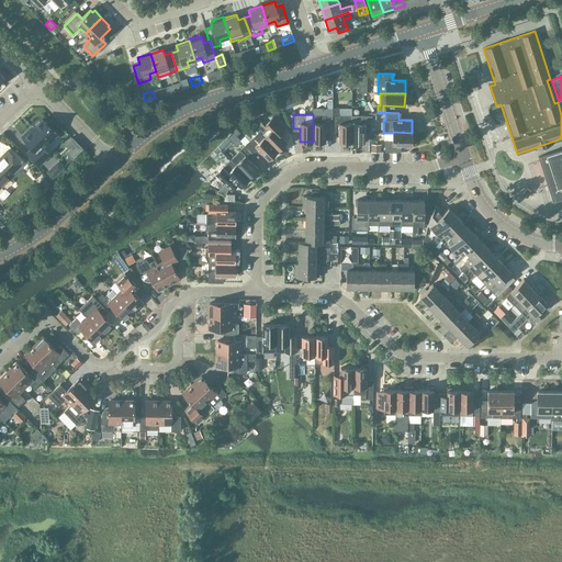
[(333,115),(313,114),(313,142),(325,142),(325,127),(333,127),(333,123),(333,115)]
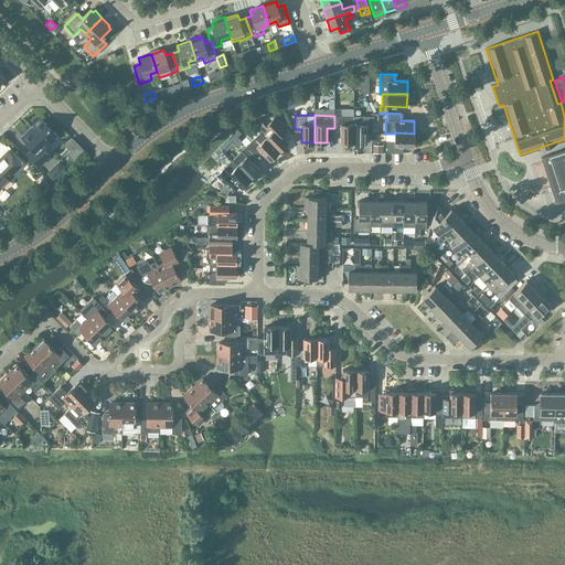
[(334,128),(341,129),(341,142),(353,142),(353,124),(353,116),(334,116),(334,124),(334,128)]
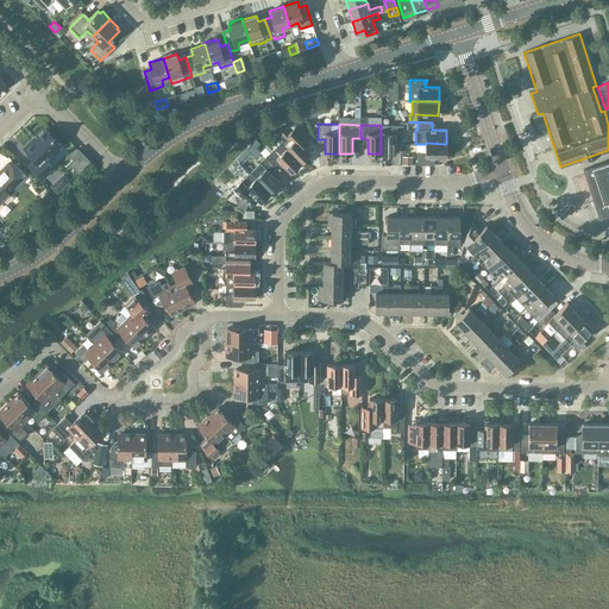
[(381,125),(381,133),(381,154),(395,155),(395,143),(402,143),(402,125),(381,125)]
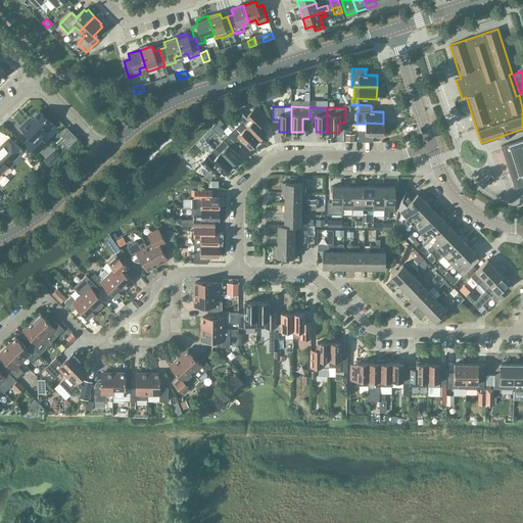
[(248,120),(243,125),(258,140),(267,132),(258,123),(263,119),(253,109),(245,117),(248,120)]
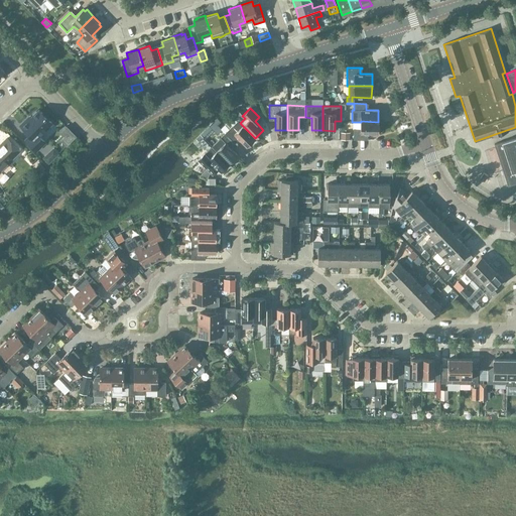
[(31,118),(28,121),(26,119),(20,125),(30,135),(25,139),(36,150),(44,142),(38,135),(51,123),(38,110),(30,118),(31,118)]
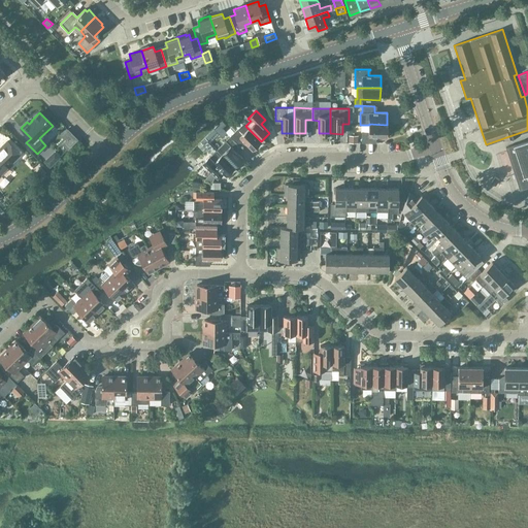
[(245,126),(243,124),(238,128),(234,123),(229,128),(234,132),(230,136),(238,145),(243,141),(252,150),(261,141),(245,126)]
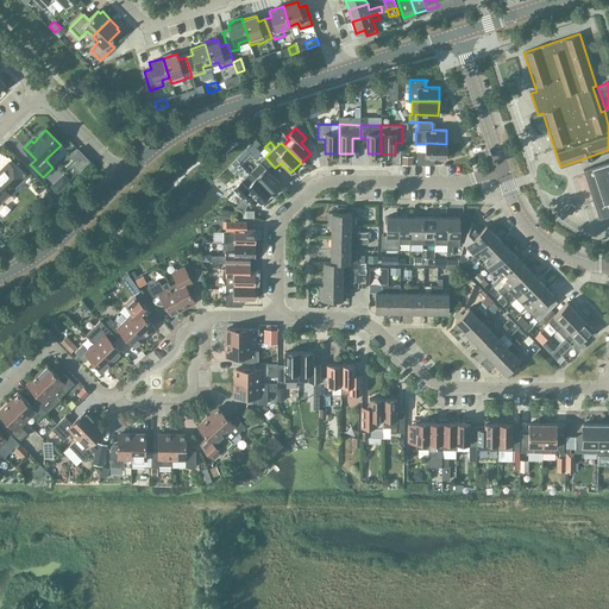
[(257,148),(252,143),(237,158),(240,162),(250,151),(253,155),(259,150),(257,148)]
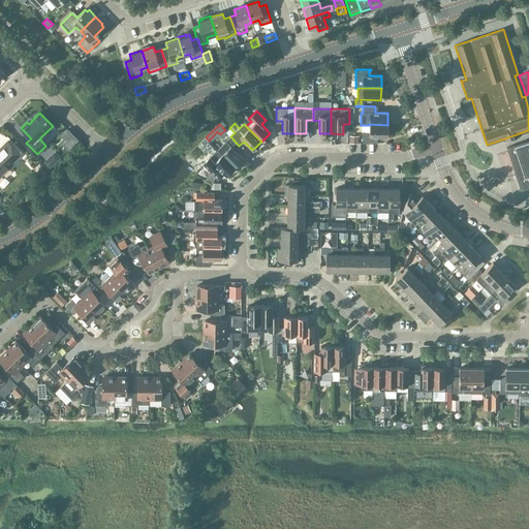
[(370,124),(370,125),(362,125),(362,131),(363,131),(362,143),(375,143),(375,136),(387,136),(387,125),(370,124)]
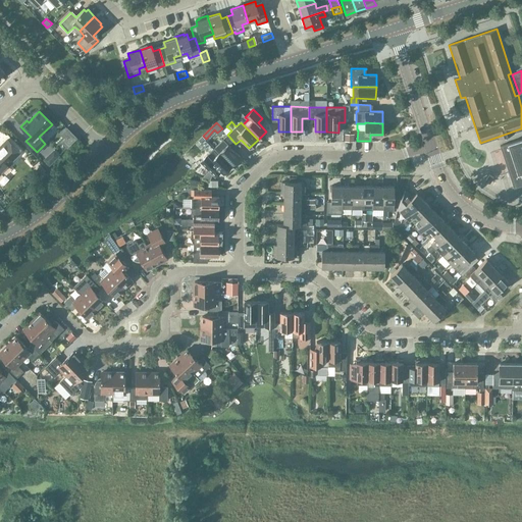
[(60,141),(67,147),(77,137),(67,126),(60,133),(64,137),(60,141)]
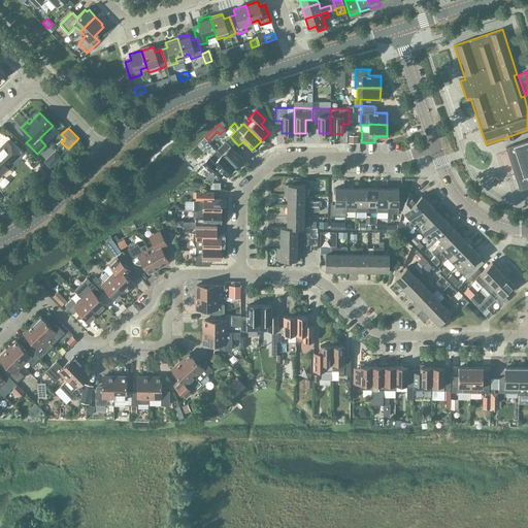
[(230,136),(217,149),(234,167),(243,159),(234,150),(238,145),(230,136)]
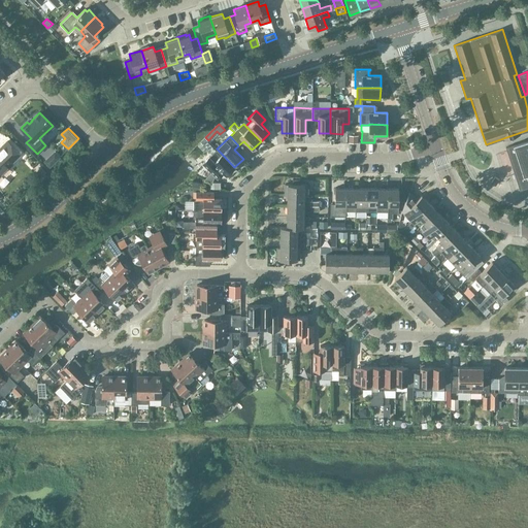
[(527,139),(505,147),(520,190),(527,187),(527,139)]
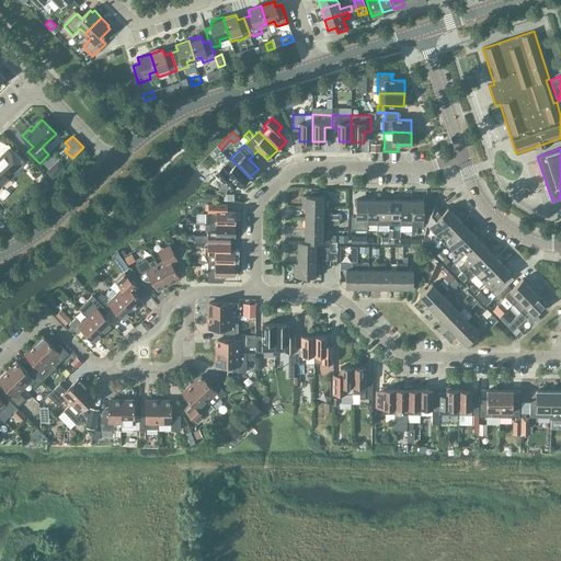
[(8,150),(0,157),(1,159),(0,160),(0,186),(9,178),(8,175),(21,163),(8,150)]
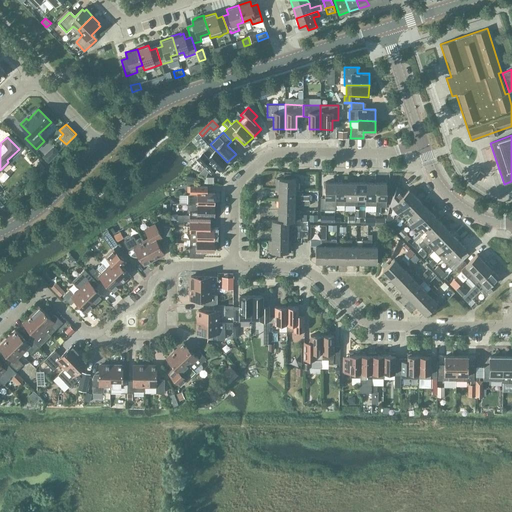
[(227,162),(210,144),(196,158),(211,172),(209,170),(214,165),(219,170),(227,162)]
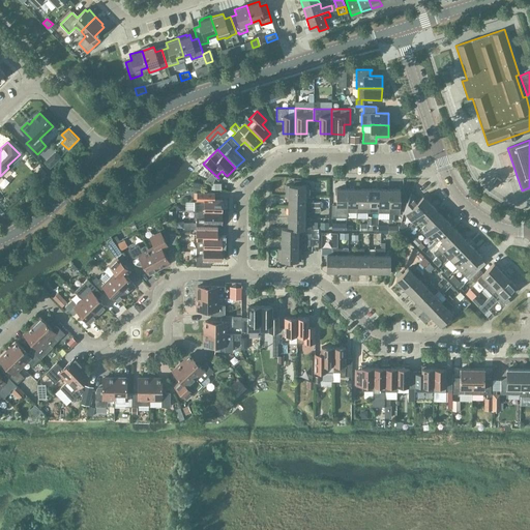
[(43,162),(50,168),(60,158),(54,151),(43,162)]
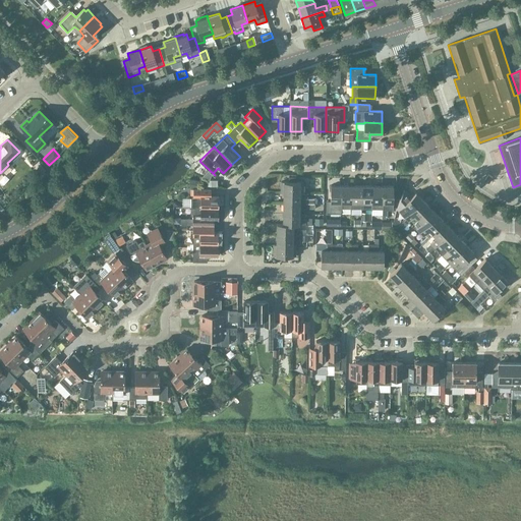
[(37,174),(43,168),(38,163),(32,169),(37,174)]
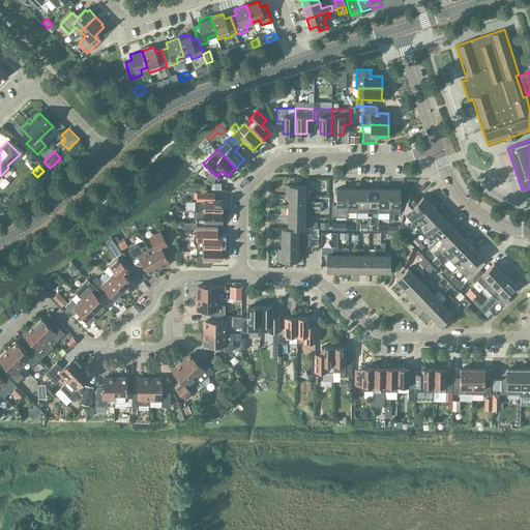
[(297,197),(297,179),(294,179),(293,184),(286,184),(286,197),(288,197),(288,196),(297,197)]
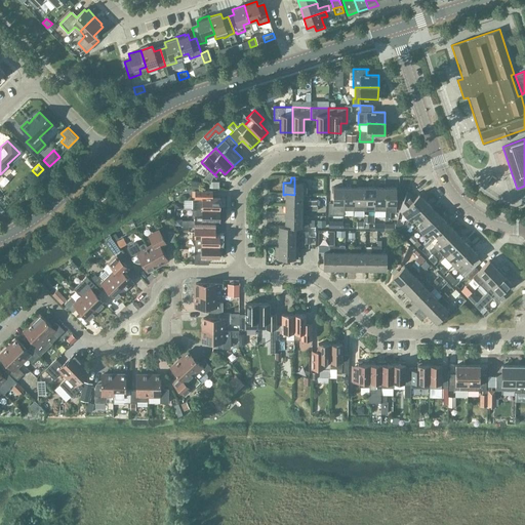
[(297,178),(294,177),(294,195),(303,195),(306,195),(306,184),(297,183),(297,178)]
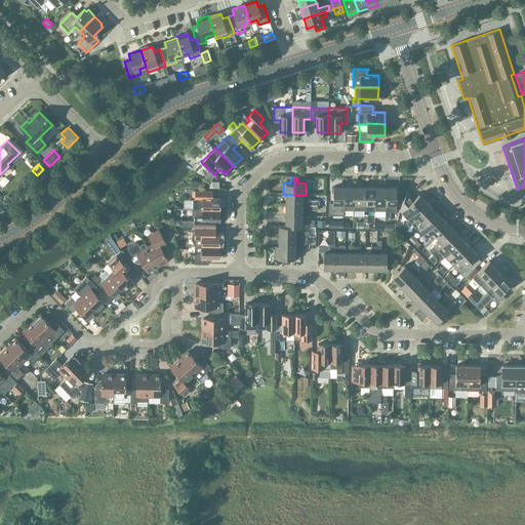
[(344,214),(344,209),(344,187),(333,187),(333,202),(328,202),(328,214),(344,214)]
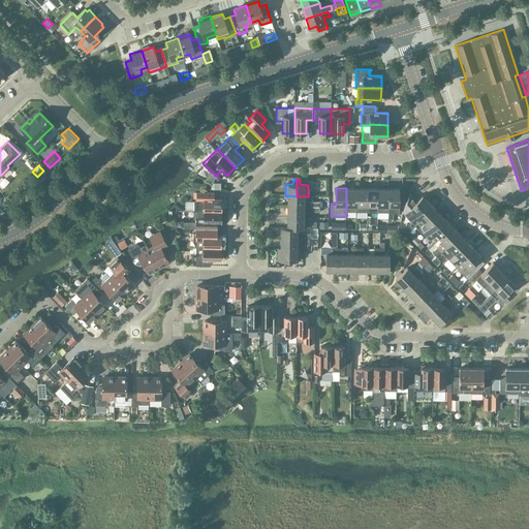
[(346,188),(346,211),(356,212),(356,188),(346,188)]
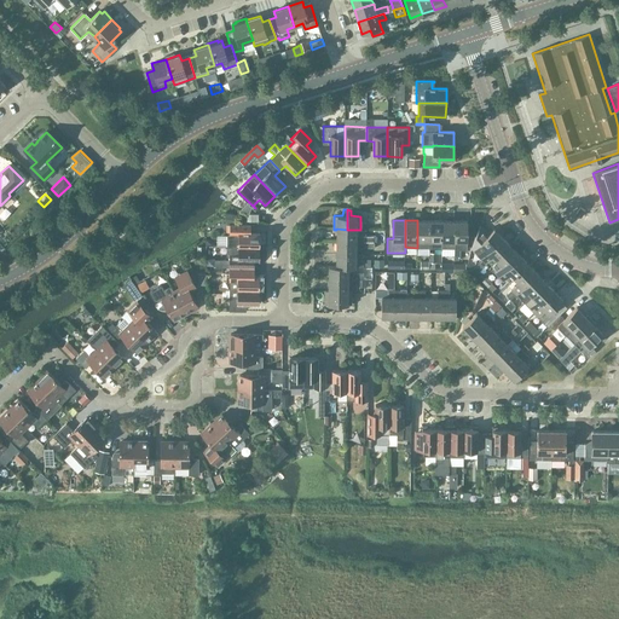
[(417,220),(417,248),(429,248),(431,220),(417,220)]
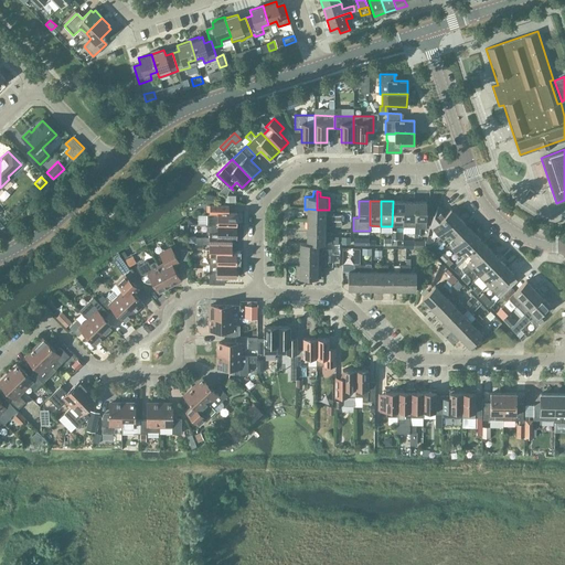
[(404,202),(393,201),(392,226),(404,226),(404,202)]
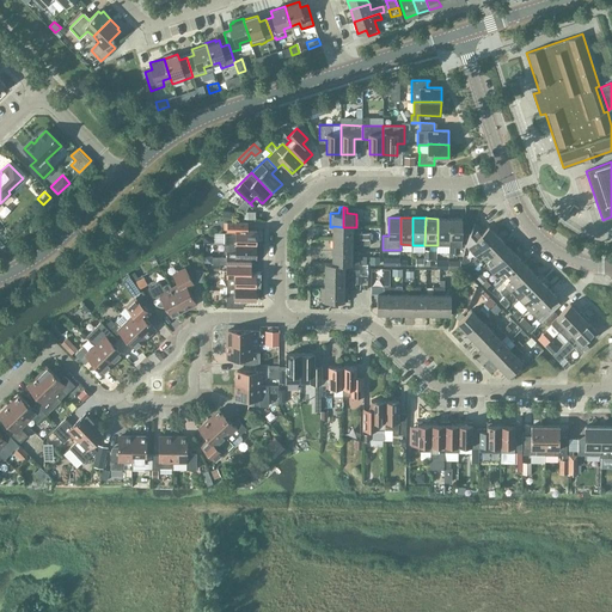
[(438,219),(438,245),(438,252),(450,252),(450,219),(438,219)]
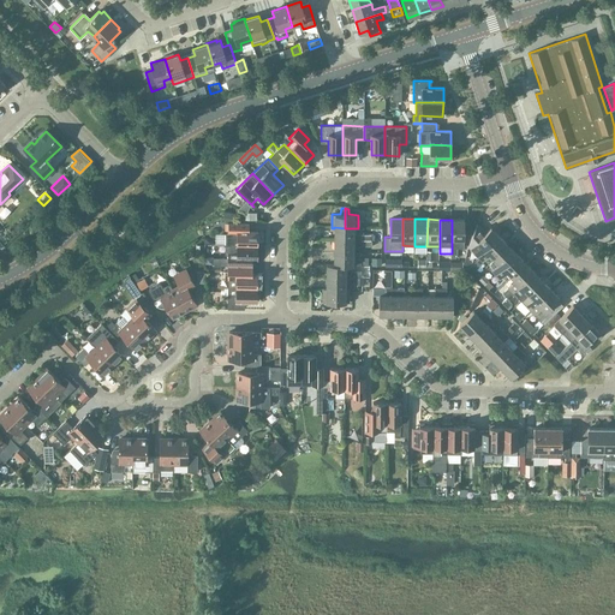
[(465,220),(452,220),(452,254),(452,258),(457,258),(457,254),(458,254),(458,248),(464,248),(465,220)]
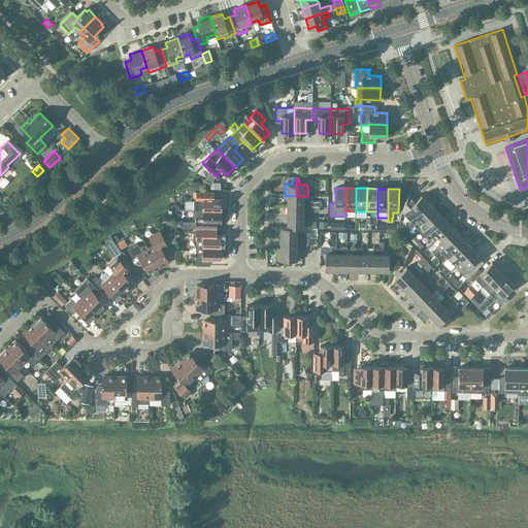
[(194,209),(221,210),(221,198),(213,198),(213,192),(196,192),(196,199),(194,201),(194,209)]
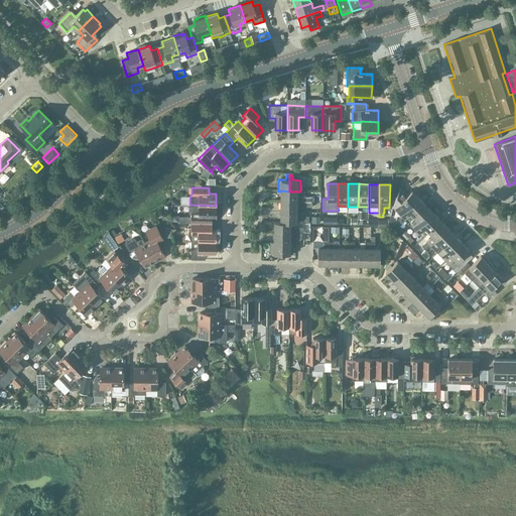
[(305,200),(316,200),(316,188),(305,188),(305,200)]
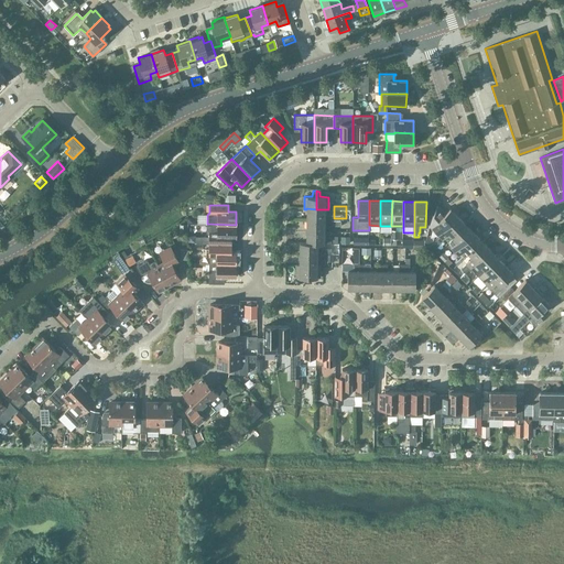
[(438,236),(458,217),(451,208),(445,214),(436,206),(430,226),(435,231),(438,236)]
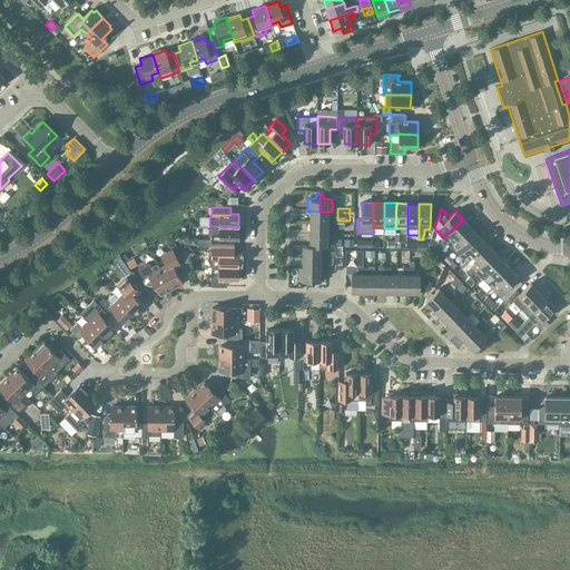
[(310,210),(310,212),(310,223),(335,223),(335,217),(328,217),(328,212),(320,212),(310,210)]
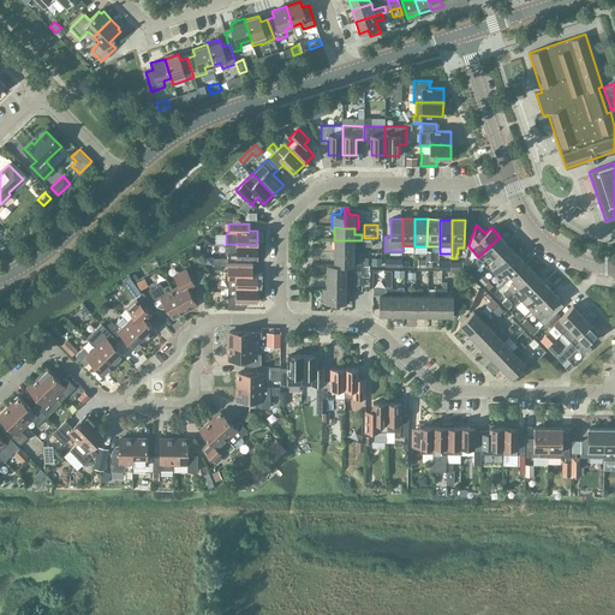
[(500,237),(478,257),(483,261),(485,260),(489,263),(508,245),(500,237)]
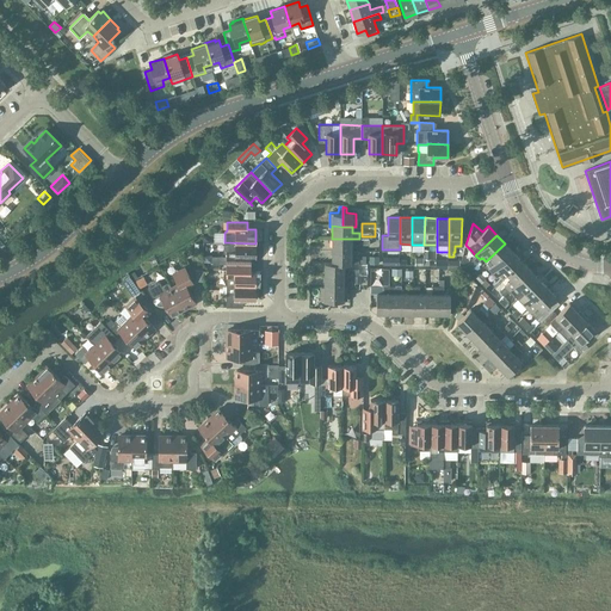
[(359,239),(332,239),(332,251),(351,251),(352,245),(359,245),(359,239)]
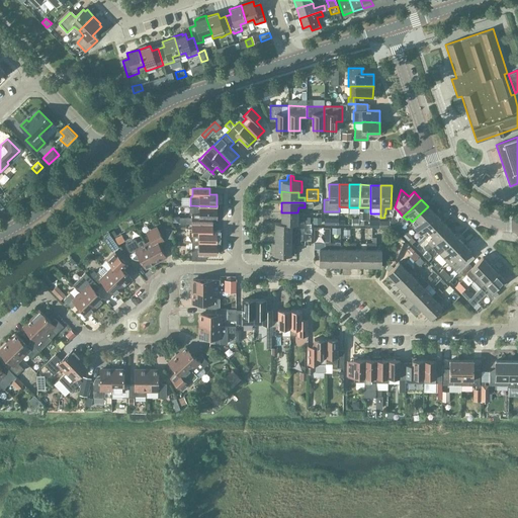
[(217,206),(190,205),(189,217),(192,219),(192,224),(209,225),(210,218),(217,219),(217,206)]
